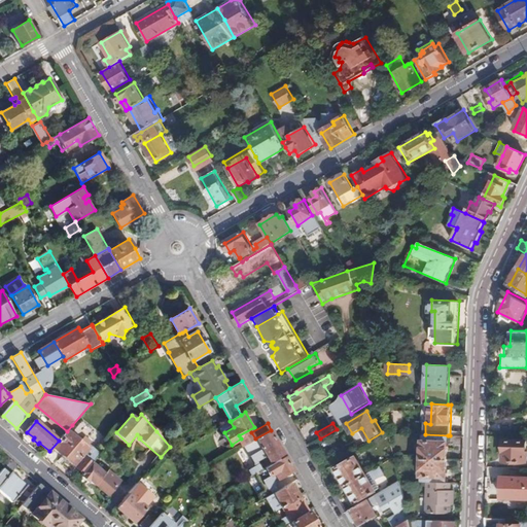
[(49,451),(47,454),(53,458),(58,452),(74,466),(84,455),(91,447),(89,445),(91,442),(86,438),(84,437),(81,442),(72,433),(76,428),(72,425),(67,431),(59,441),(49,451)]
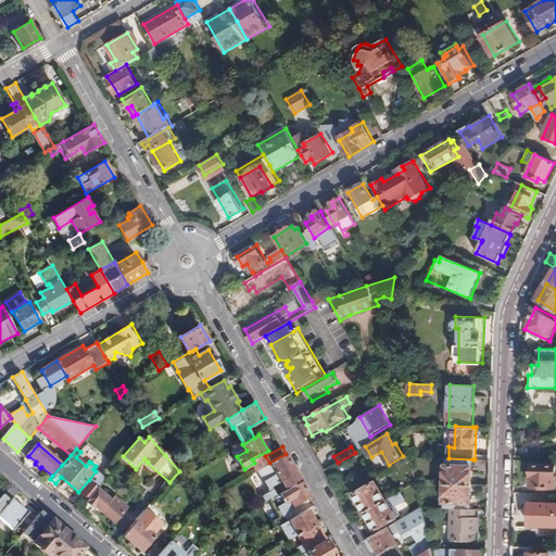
[(89,462),(91,463),(92,462),(81,452),(80,452),(76,457),(86,466),(89,462)]
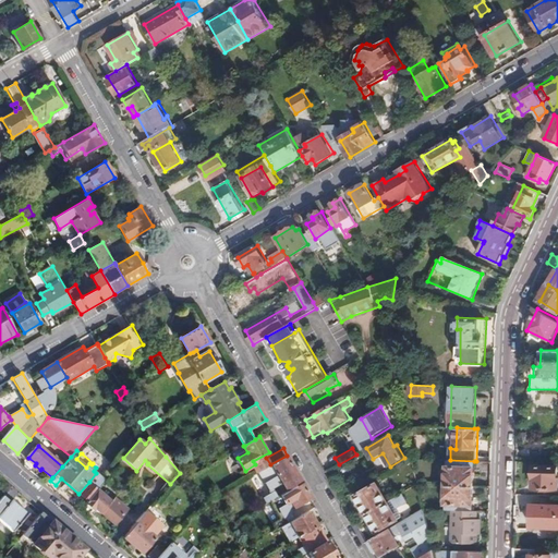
[(270,464),(266,466),(270,473),(275,470),(282,482),(277,485),(282,495),(303,483),(287,456),(270,464)]
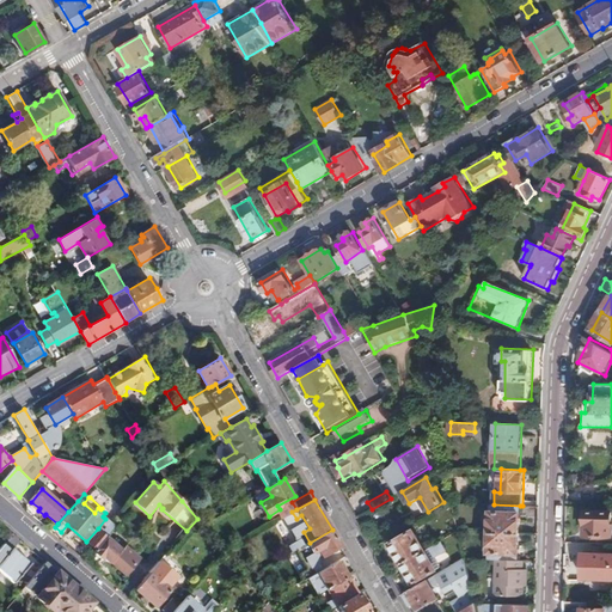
[(491,532),(520,533),(521,513),(519,513),(520,506),(494,505),(493,505),(493,513),(490,512),(489,513),(489,519),(490,521),(493,521),(491,532)]
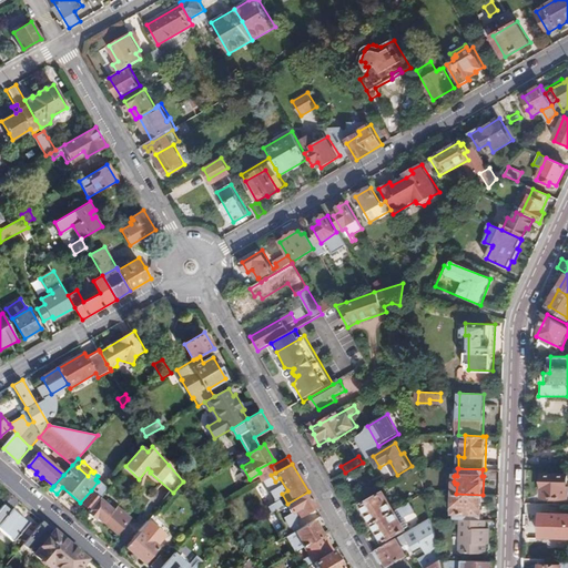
[(277,501),(270,506),(273,511),(285,505),(287,504),(282,494),(287,490),(280,478),(275,482),(271,475),(264,479),(277,501)]
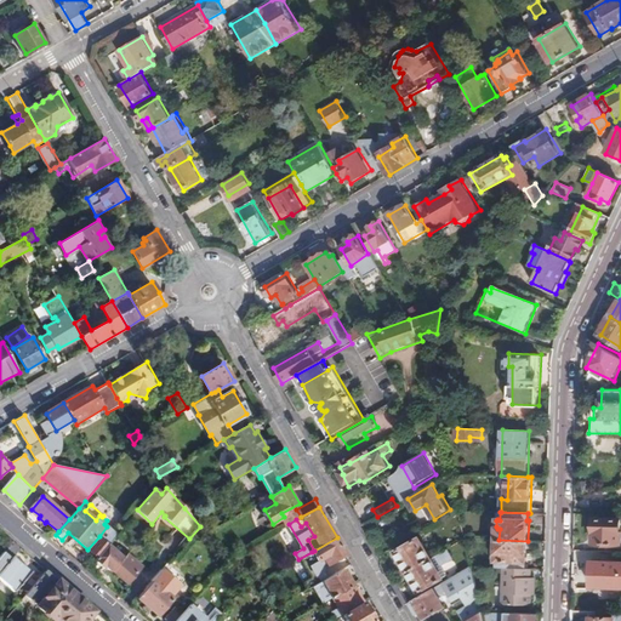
[(620,520),(597,522),(596,545),(620,543),(620,520)]
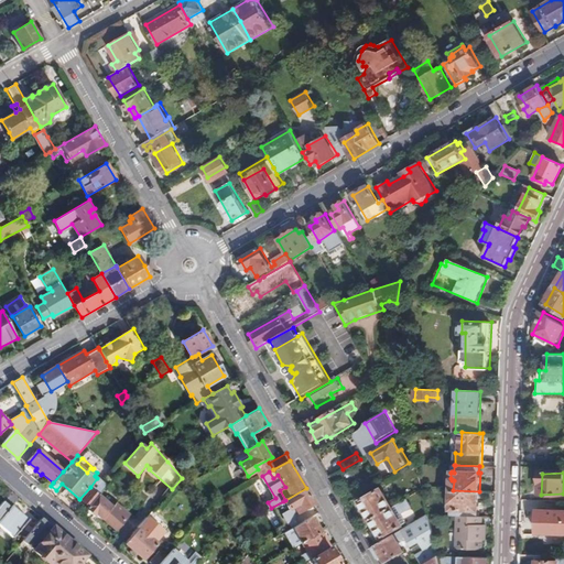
[(197,481),(190,487),(198,497),(205,491),(197,481)]
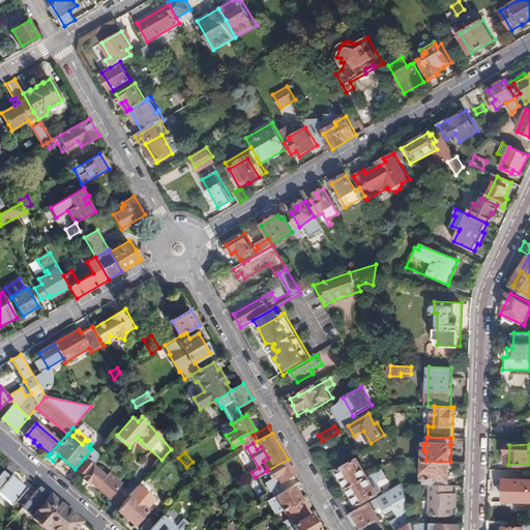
[(85,458),(75,469),(79,472),(89,461),(85,458)]
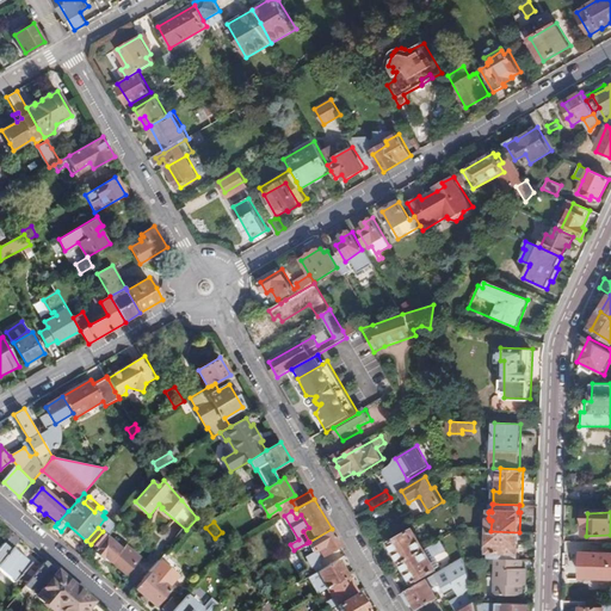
[(91,544),(96,548),(105,536),(109,532),(105,529),(104,532),(103,531),(91,544)]
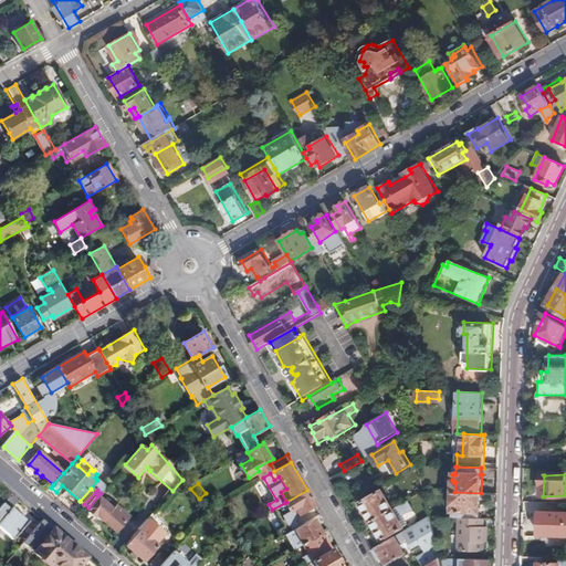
[(316,505),(307,490),(286,502),(284,503),(290,512),(295,509),(301,519),(312,512),(311,509),(316,505)]
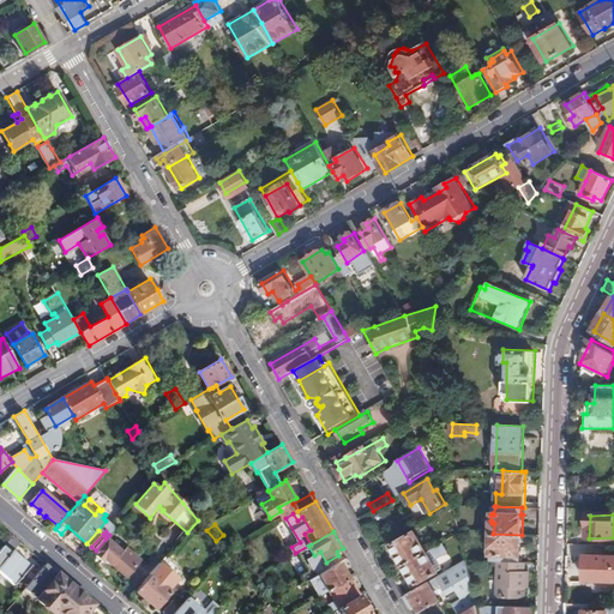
[(419,557),(427,552),(415,531),(392,545),(404,565),(419,557)]
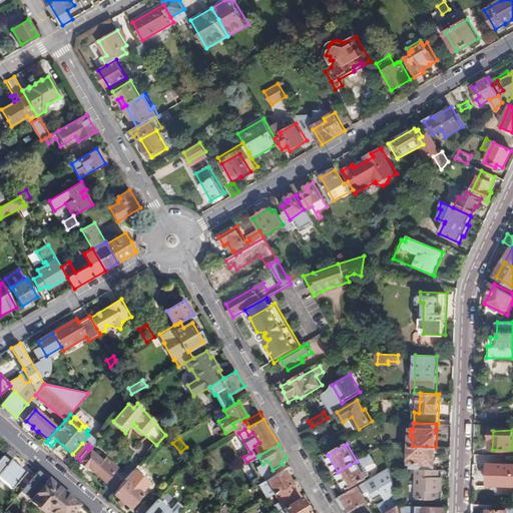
[(435,462),(436,447),(412,446),(412,455),(410,455),(409,457),(408,461),(410,463),(411,463),(411,468),(417,469),(434,469),(434,463),(435,462)]
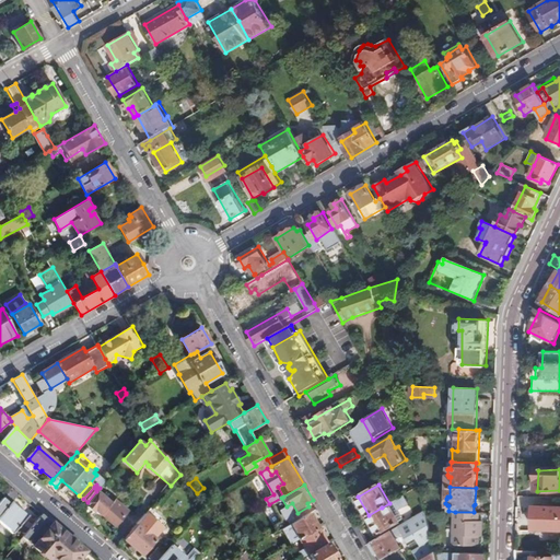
[(20,494),(12,488),(0,501),(0,520),(14,532),(27,515),(12,502),(20,494)]
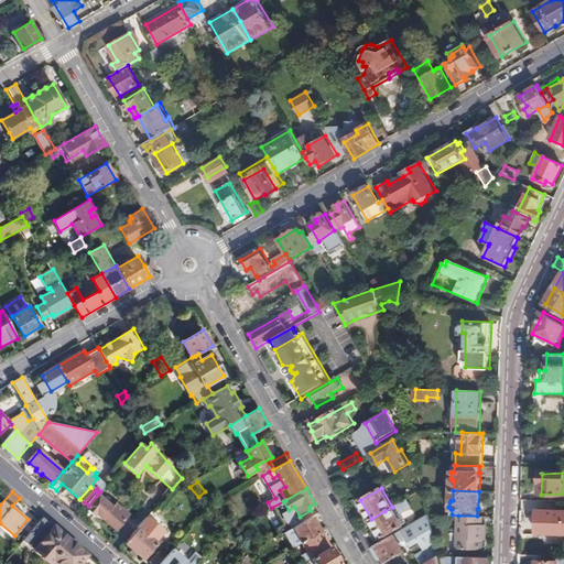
[(198,497),(208,508),(213,502),(205,495),(206,494),(205,491),(198,497)]
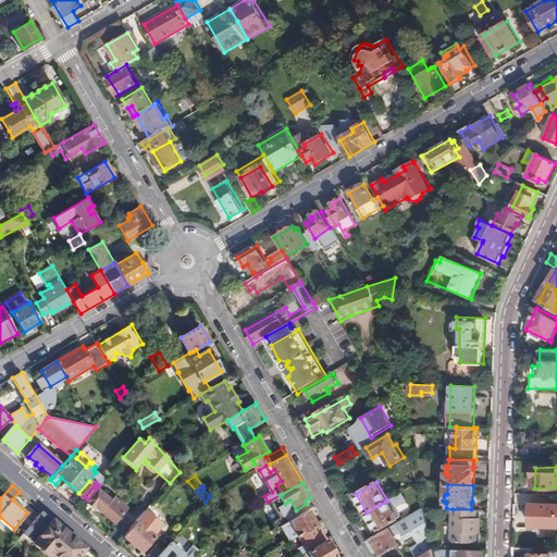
[(126,508),(112,495),(108,499),(96,489),(87,499),(85,502),(93,508),(95,507),(99,511),(101,509),(108,516),(107,517),(114,523),(126,508)]
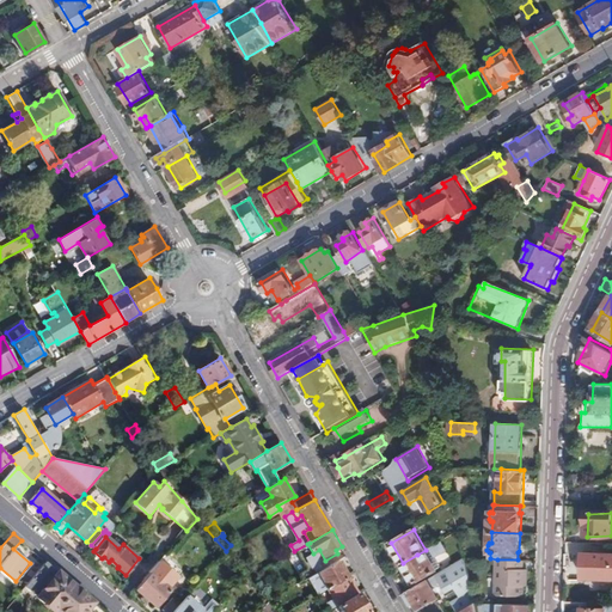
[(438,571),(426,550),(417,555),(403,563),(415,583),(438,571)]
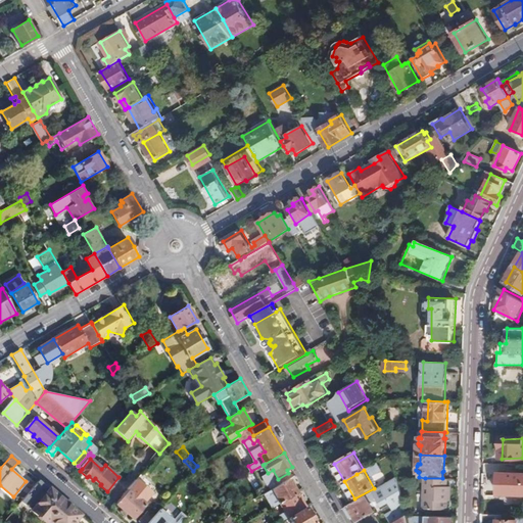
[(142,475),(116,504),(135,519),(146,505),(144,503),(149,497),(137,488),(146,478),(142,475)]
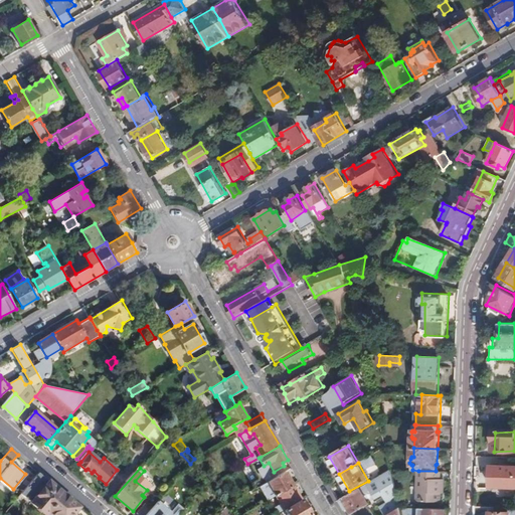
[(371,514),(387,514),(401,507),(392,470),(369,482),(383,508),(371,514)]
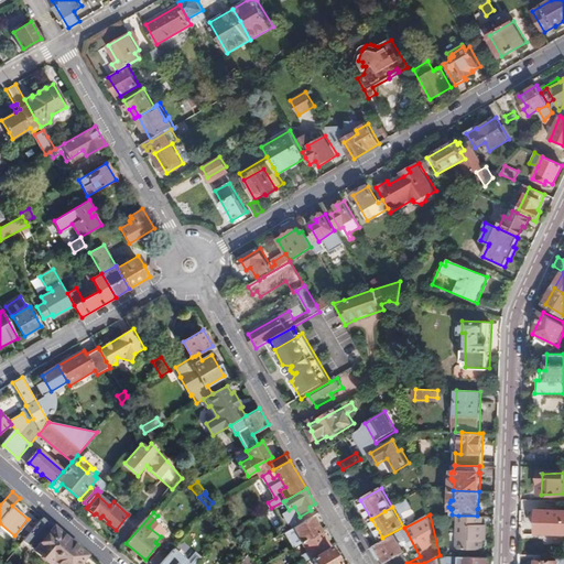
[(484,524),(484,516),(477,516),(458,516),(457,548),(484,550),(484,539),(484,534),(487,534),(487,524),(484,524)]
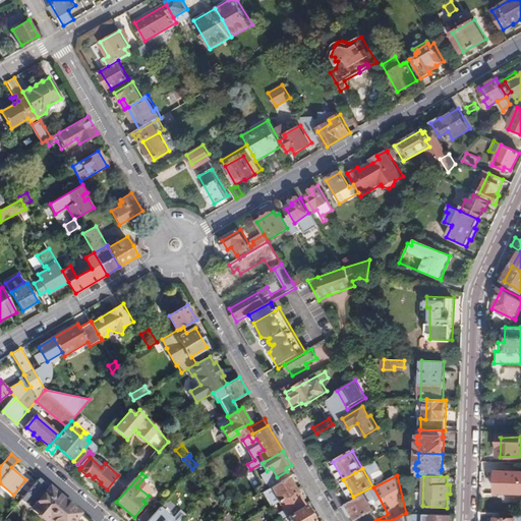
[(257,485),(262,493),(265,491),(275,485),(270,477),(257,485)]
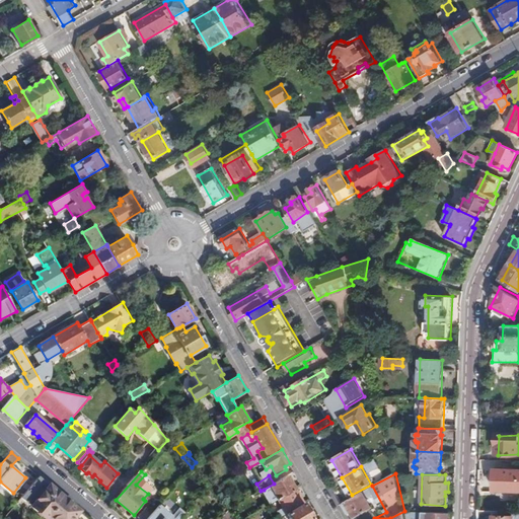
[(274,484),(264,490),(272,503),(279,499),(295,489),(287,475),(274,484)]
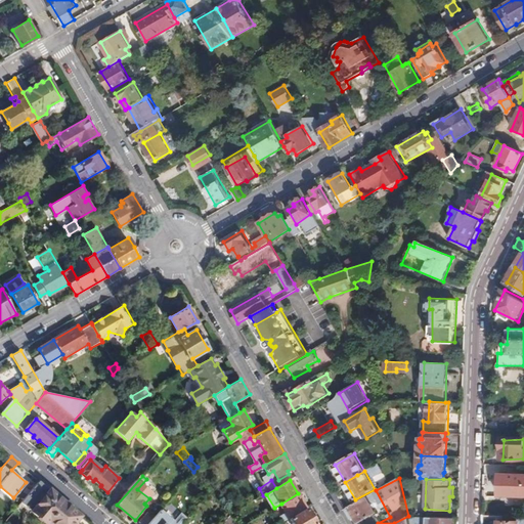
[(90,523),(40,481),(23,500),(33,509),(32,510),(47,523),(49,520),(53,523),(90,523)]
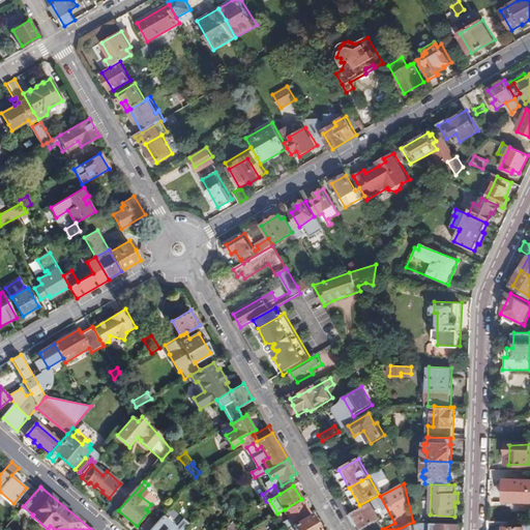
[(528,489),(507,489),(507,506),(528,507),(528,489)]
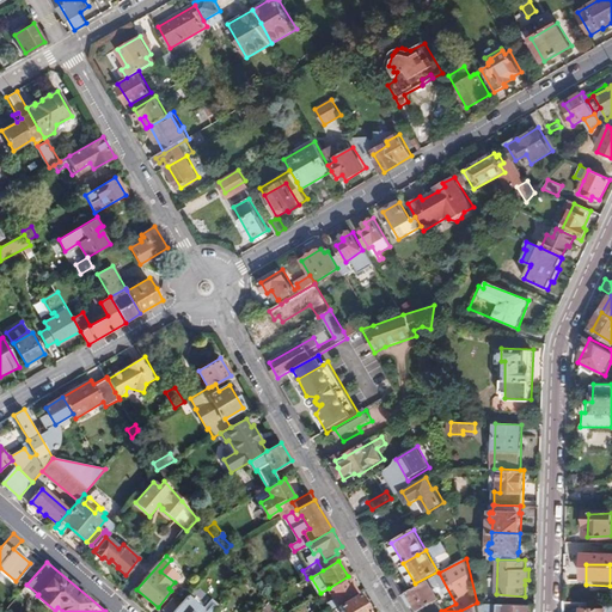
[(348,576),(329,588),(342,611),(371,611),(368,606),(366,604),(371,601),(363,592),(359,594),(348,576)]
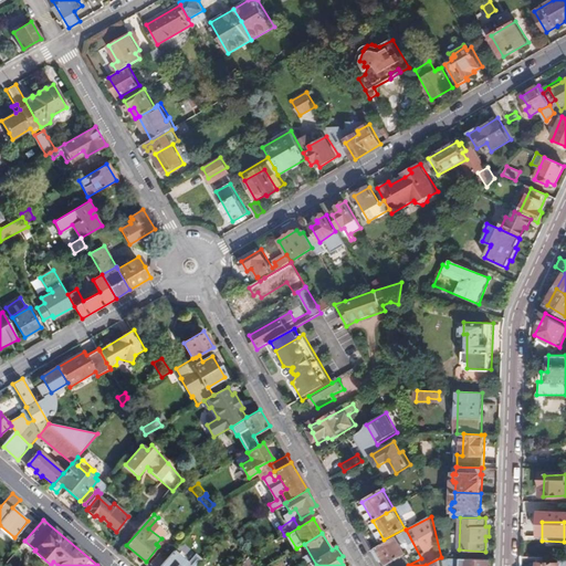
[(374,549),(377,556),(383,553),(388,564),(407,554),(397,535),(374,549)]
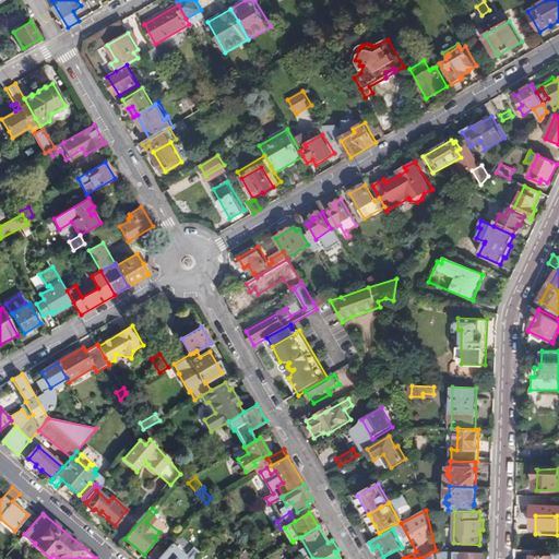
[(165,552),(158,558),(186,558),(188,557),(173,544),(165,552)]
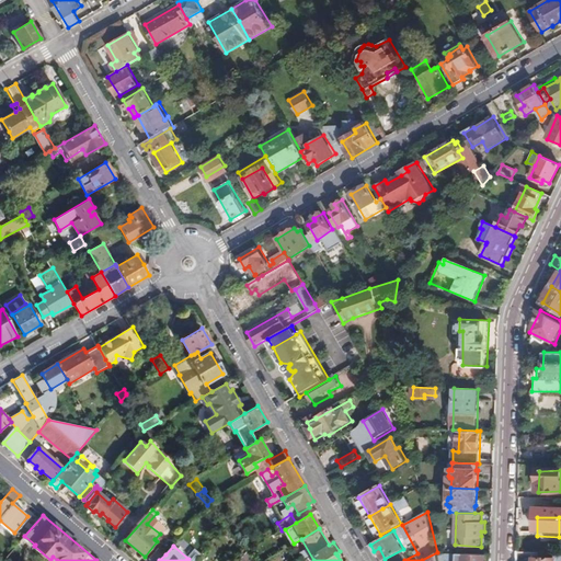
[(150,560),(159,560),(165,554),(160,549),(150,560)]
